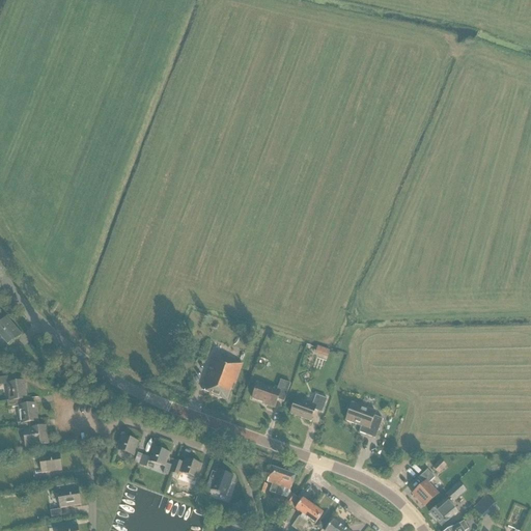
[(0,323),(0,339),(7,347),(22,335),(6,317),(0,323)]
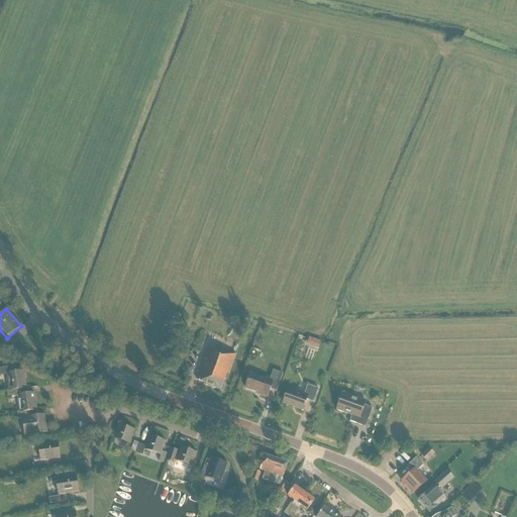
[(319,340),(309,337),(307,343),(307,344),(313,346),(319,348),(319,347),(321,341),(319,340)]
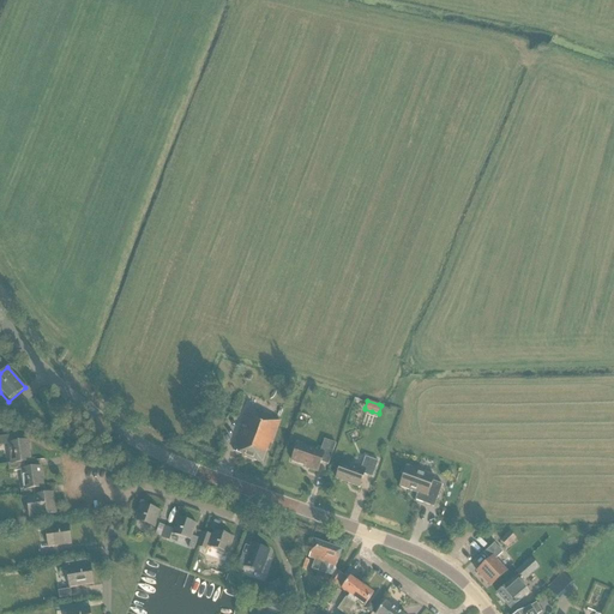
[(268,451),(269,452),(281,421),(250,410),(234,452),(242,455),(242,456),(263,463),(268,451)]
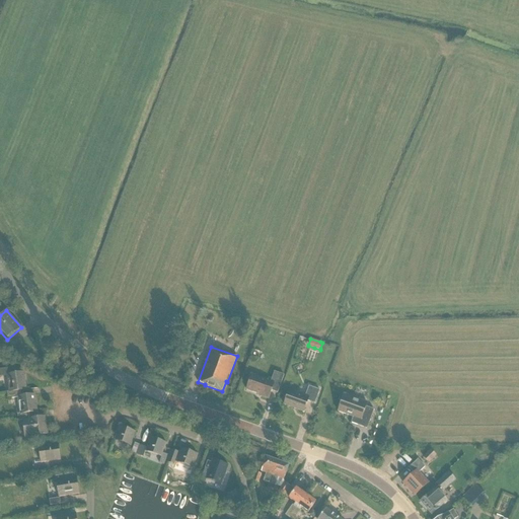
[(1,355),(16,358),(17,352),(2,348),(1,355)]
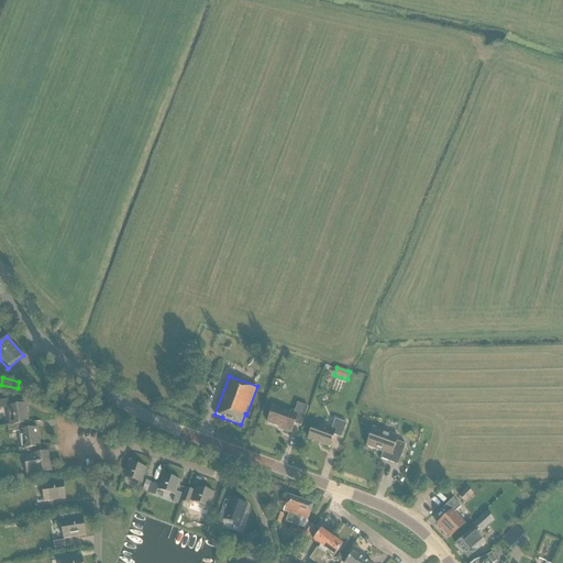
[(0,408),(9,408),(11,424),(11,426),(25,423),(29,423),(26,405),(14,406),(13,399),(0,400),(0,408)]
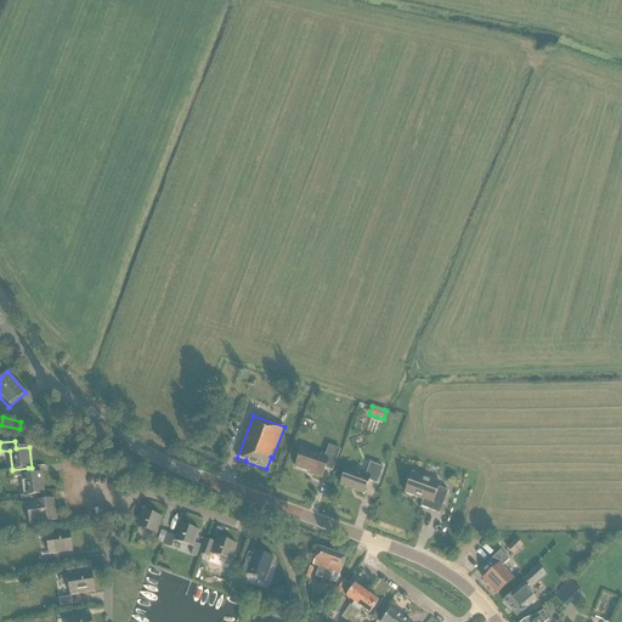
[(326,468),(333,471),(338,457),(329,454),(328,459),(301,450),(295,467),(314,474),(314,475),(322,479),(326,468)]
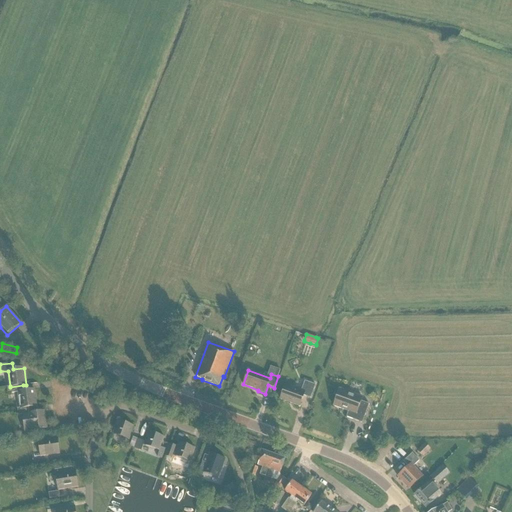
[(303,396),(310,398),(315,385),(305,381),(301,391),(285,386),(280,399),(300,406),(303,396)]
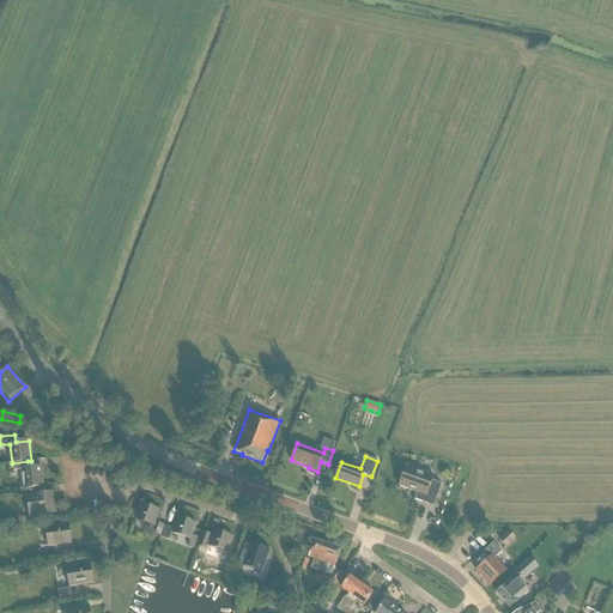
[(29,468),(28,461),(12,463),(12,462),(7,463),(8,472),(22,469),(24,489),(41,487),(44,487),(41,467),(29,468)]
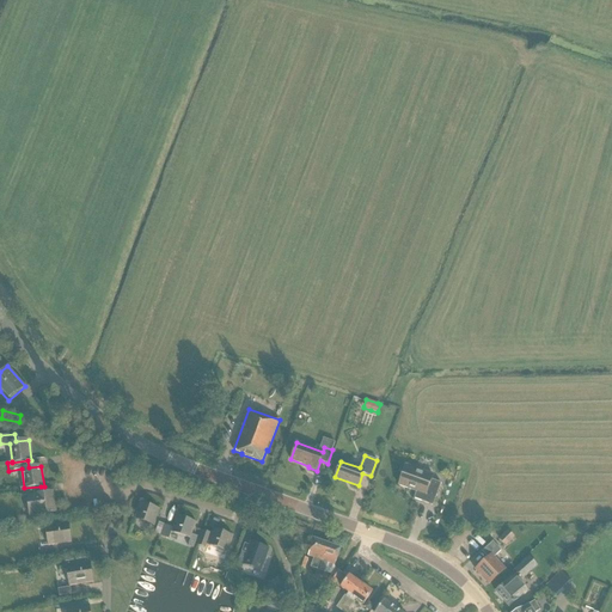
[(414,499),(433,506),(441,483),(432,479),(433,475),(405,465),(405,466),(408,466),(404,476),(402,475),(398,485),(416,493),(414,499)]
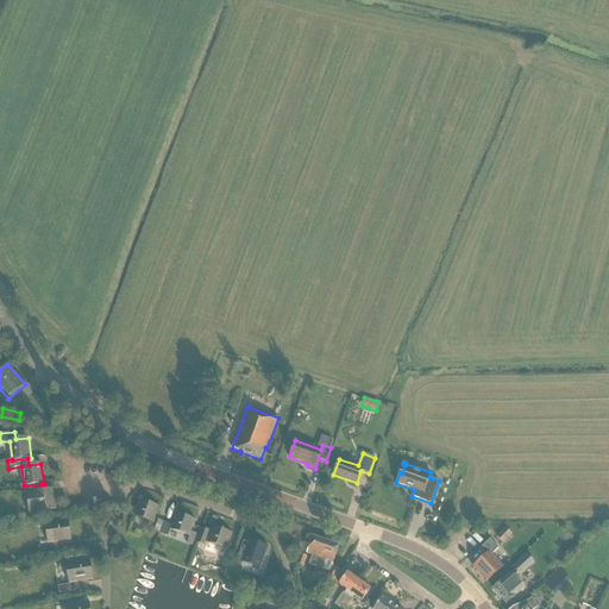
[(20,487),(22,495),(26,494),(29,513),(56,509),(54,490),(42,491),(41,484),(24,485),(20,487)]
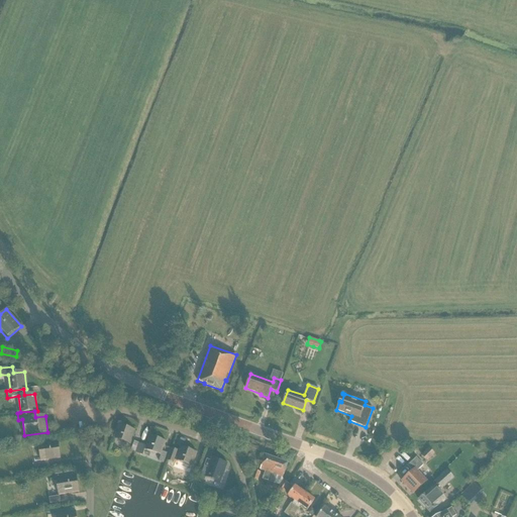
[(113,438),(129,444),(134,430),(118,424),(113,438)]
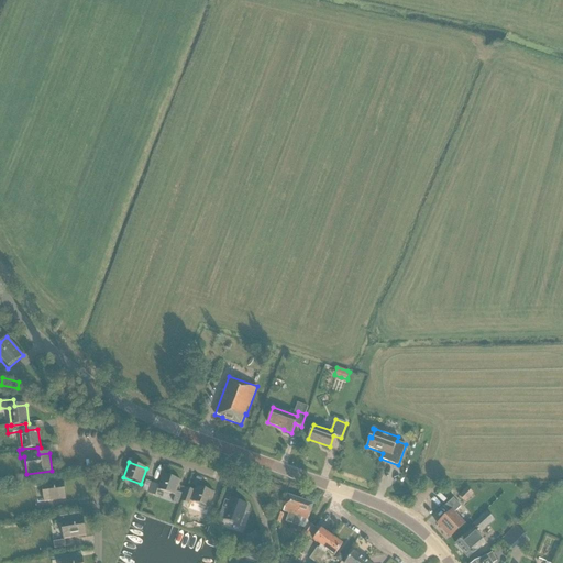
[(163,474),(157,489),(175,496),(173,503),(178,505),(181,494),(176,493),(180,481),(163,474)]
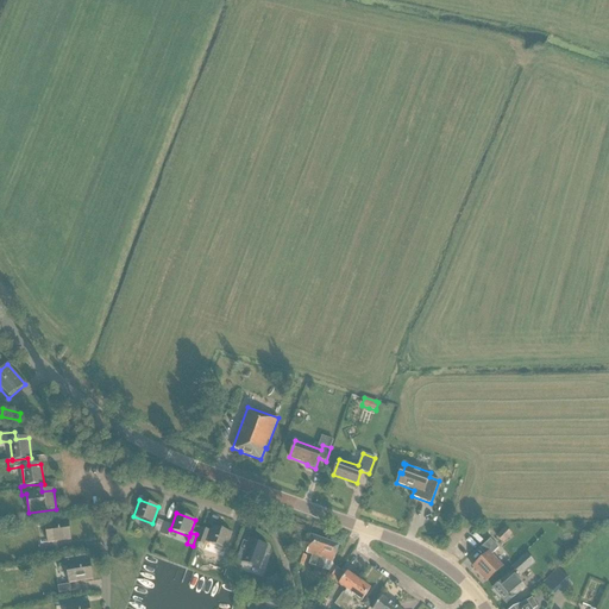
[(71,540),(68,520),(64,521),(63,515),(48,518),(48,522),(45,523),(48,542),(71,540)]
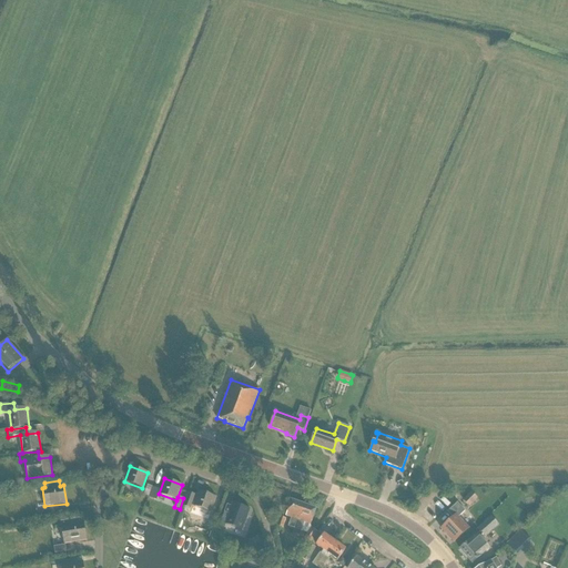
[(156,489),(152,487),(149,497),(153,499),(158,489),(156,489)]
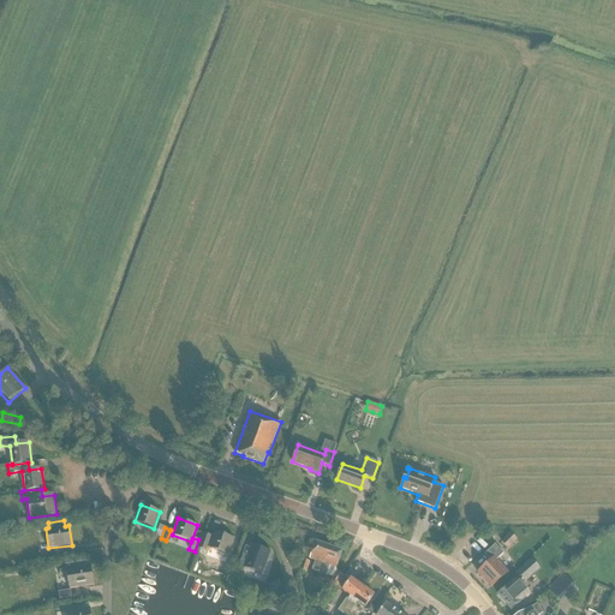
[(209,549),(228,555),(234,538),(215,531),(209,549)]
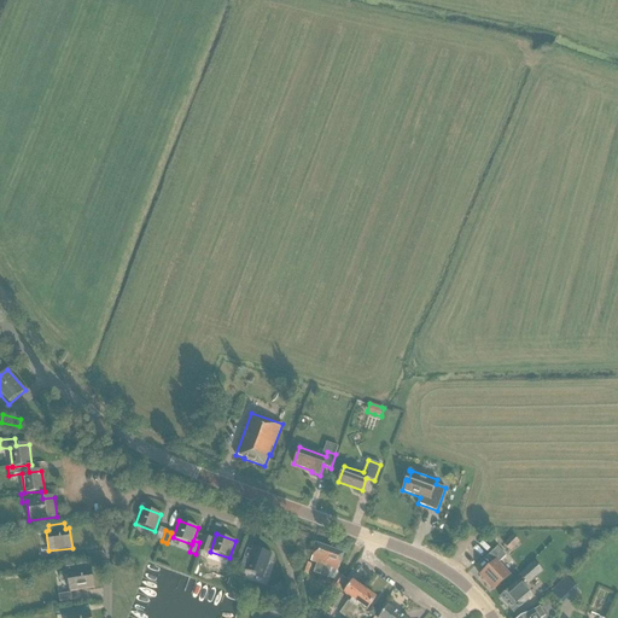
[(199,551),(207,553),(213,538),(205,536),(199,551)]
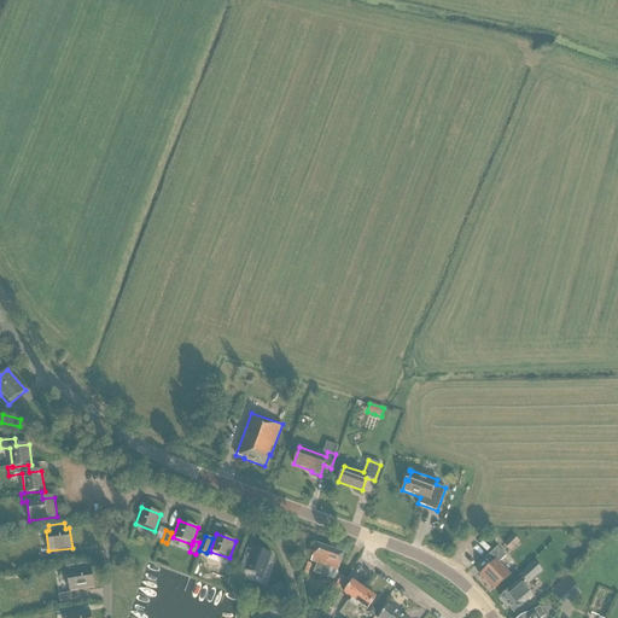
[(517,541),(513,536),(503,544),(509,552),(519,542),(517,541)]
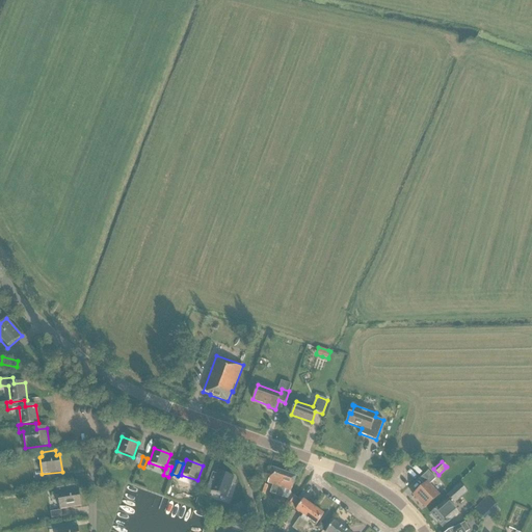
[(269,493),(276,496),(280,487),(285,473),(273,469),(267,483),(272,485),(269,493)]
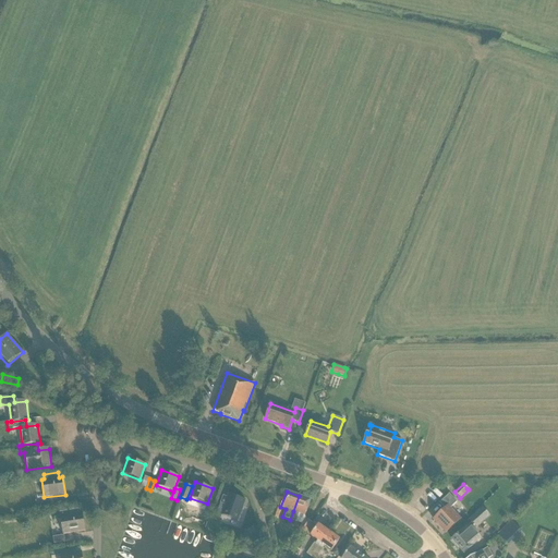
[(439,504),(445,509),(433,520),(446,533),(460,519),(450,508),(457,502),(449,494),(439,504)]
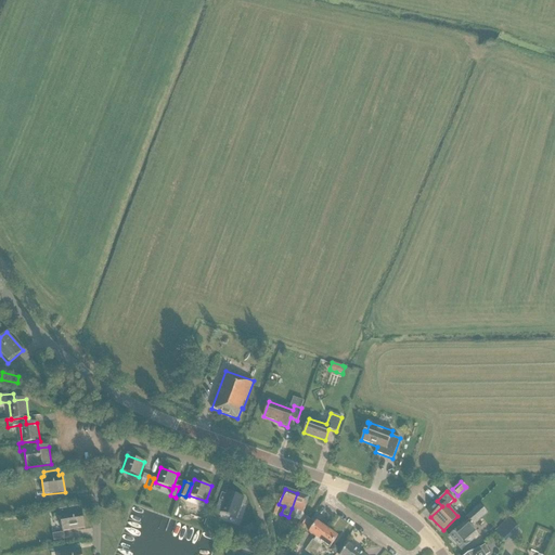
[(221,507),(239,513),(244,498),(227,492),(221,507)]
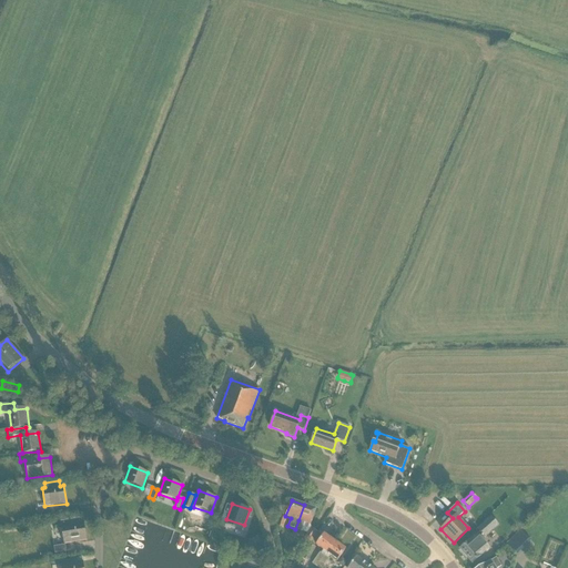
[(311,525),(316,509),(304,505),(298,520),(296,529),(301,530),(304,523),(311,525)]
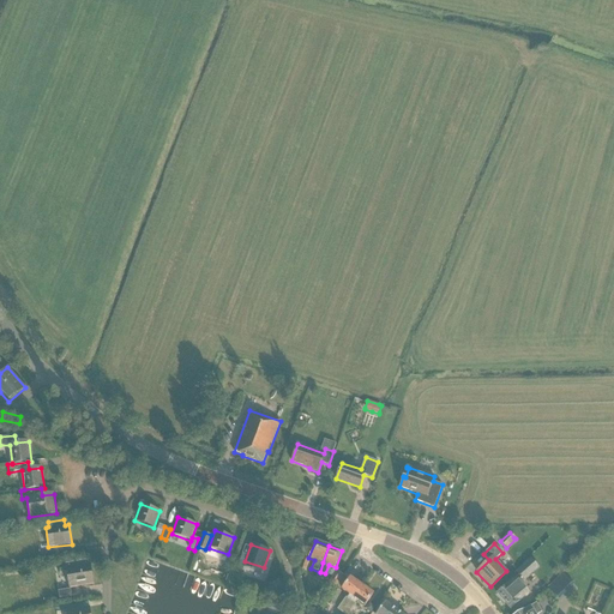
[(299,569),(305,571),(308,561),(302,559),(299,569)]
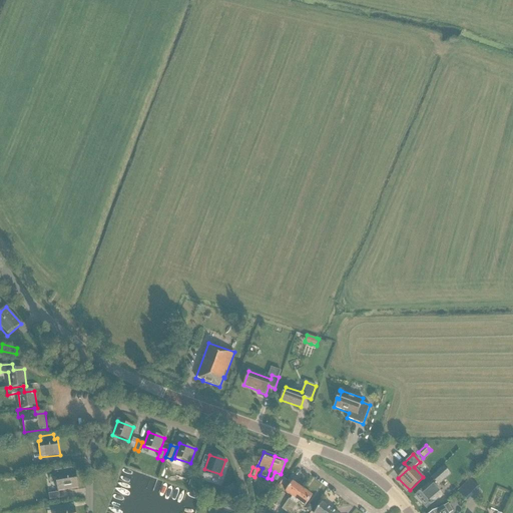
[(72,469),(67,470),(67,473),(55,475),(58,491),(78,488),(75,471),(72,472),(72,469)]
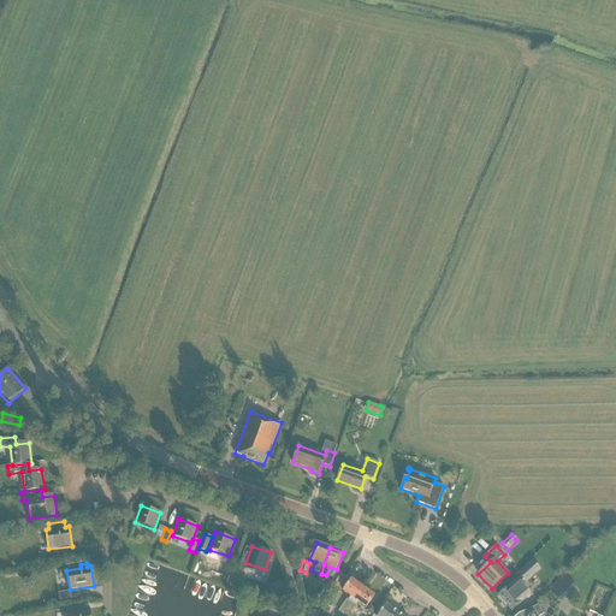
[(527,598),(520,590),(532,579),(526,572),(508,587),(498,596),(511,611),(527,598)]
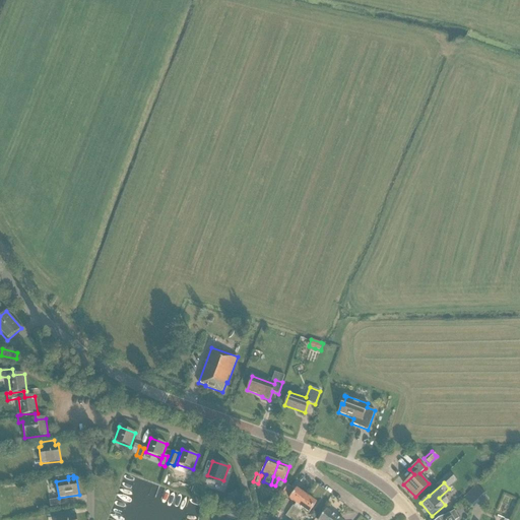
[(279,492),(284,496),(290,488),(284,483),(279,492)]
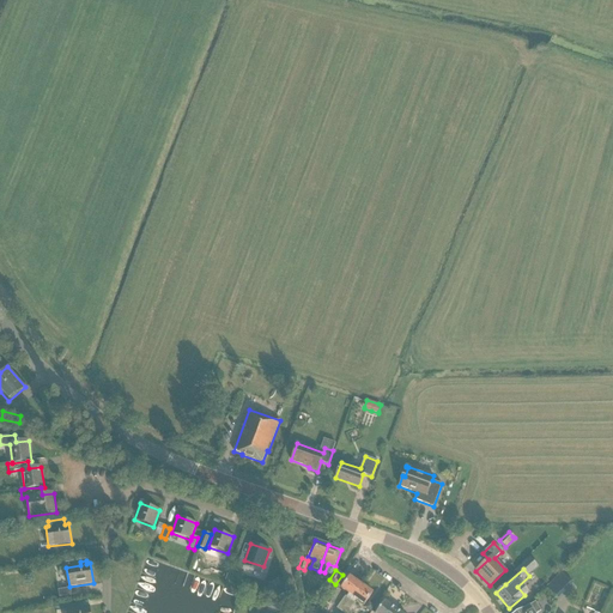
[(569,578),(562,572),(547,587),(554,593),(554,594),(570,580),(569,578)]
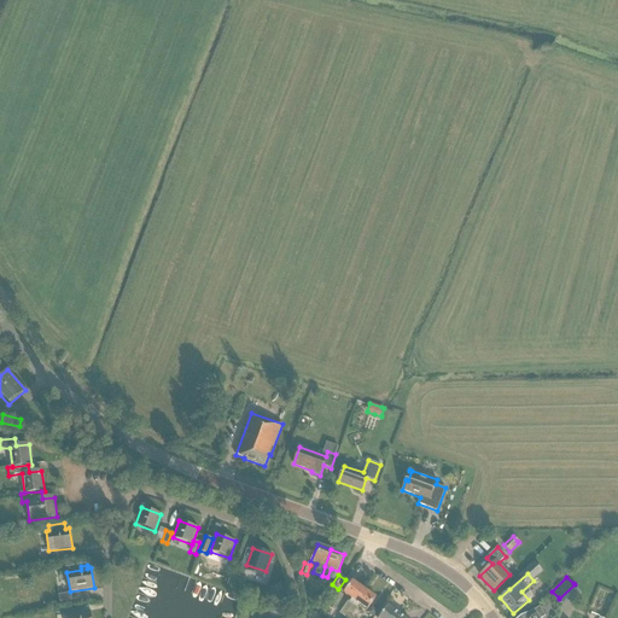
[(350,602),(348,601),(339,613),(345,617),(365,589),(353,582),(344,594),(353,599),(350,602)]
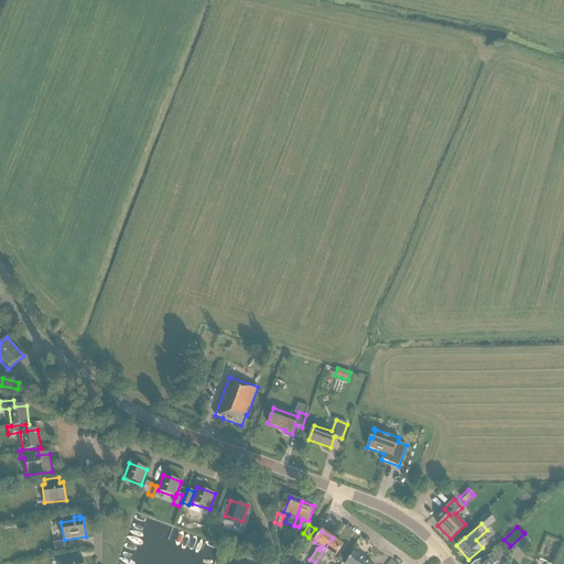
[(260,541),(258,535),(249,540),(251,544),(252,545),(260,541)]
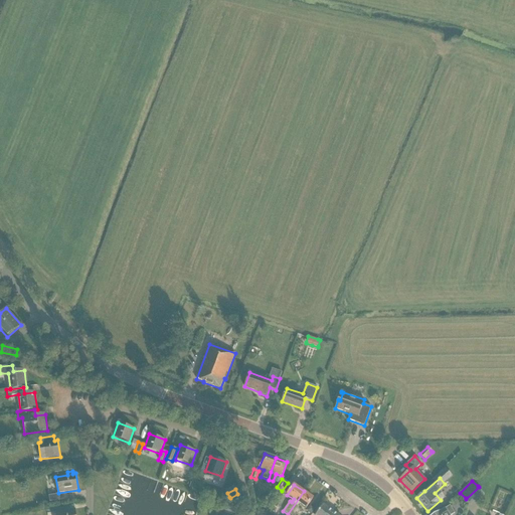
[(306,508),(313,498),(304,491),(288,514),(293,514),(299,507),(297,506),(300,503),(306,508)]
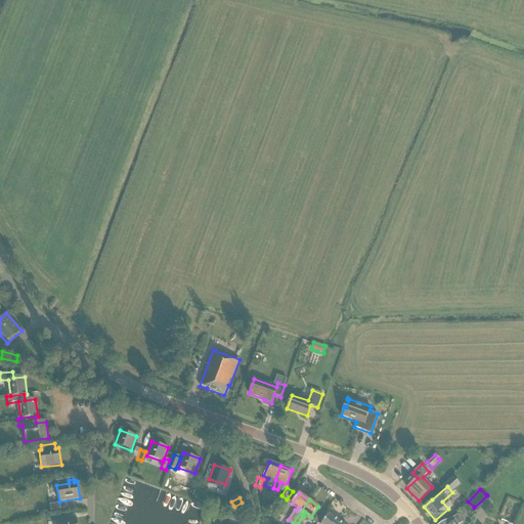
[(279,512),(285,516),(291,507),(285,504),(279,512)]
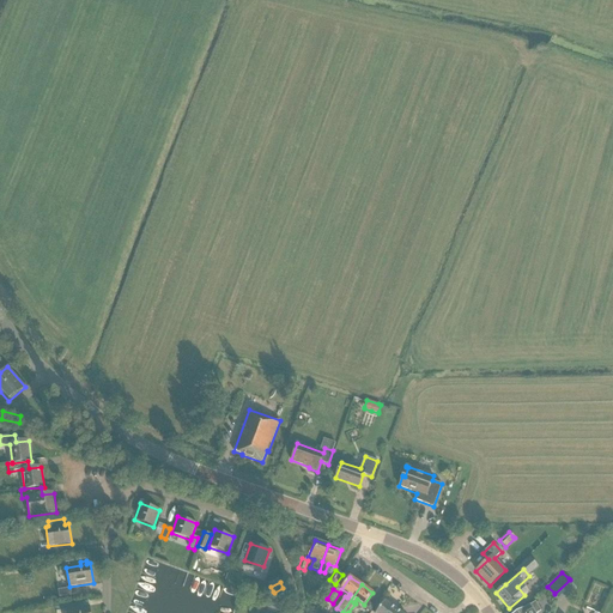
[(536,612),(540,611),(533,599),(521,606),(523,610),(517,612),(536,612)]
